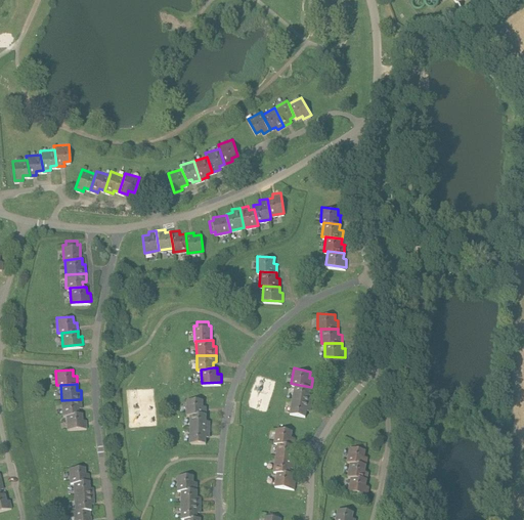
[(294,384),(292,398),(311,401),(313,394),(313,393),(310,392),(311,387),(294,384)]
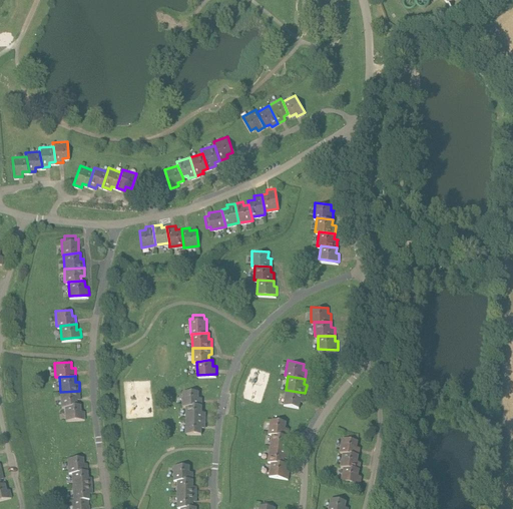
[(182,404),(185,404),(201,404),(201,398),(201,396),(198,396),(198,389),(182,389),(182,404)]
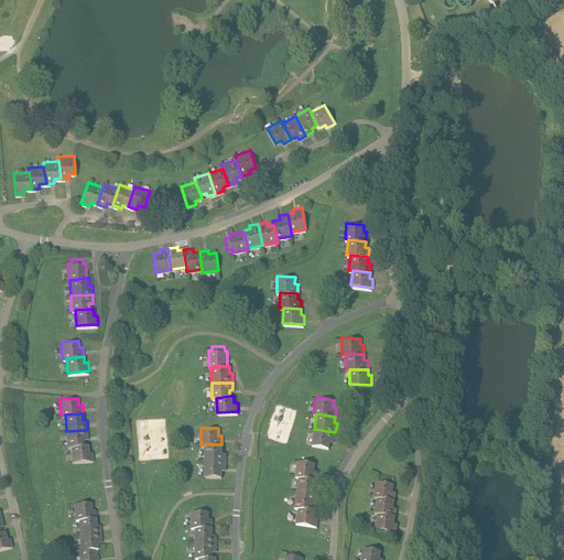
[(335,432),(314,429),(311,443),(328,447),(331,440),(334,440),(334,439),(335,432)]
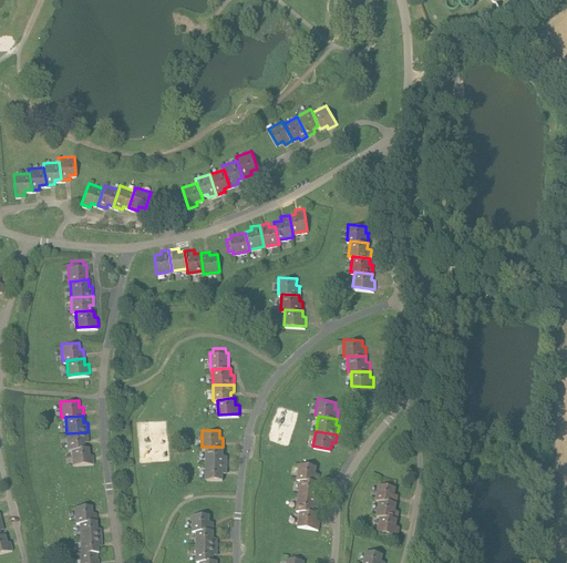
[(66,448),(71,448),(84,446),(84,439),(89,439),(88,437),(88,432),(66,433),(66,448)]
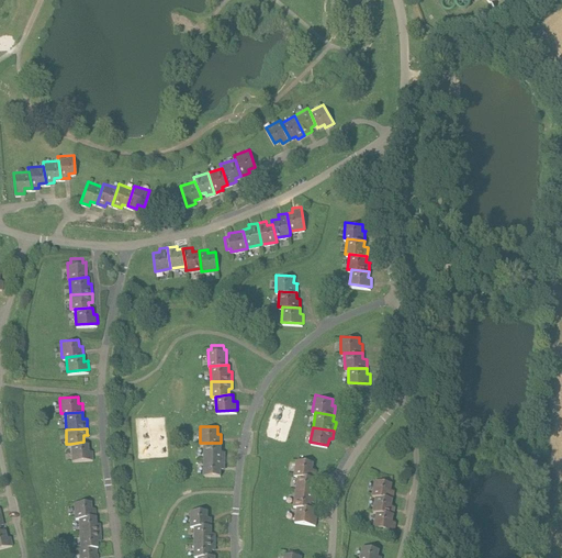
[(88,442),(83,442),(70,444),(71,458),(93,457),(92,450),(92,448),(89,448),(88,442)]
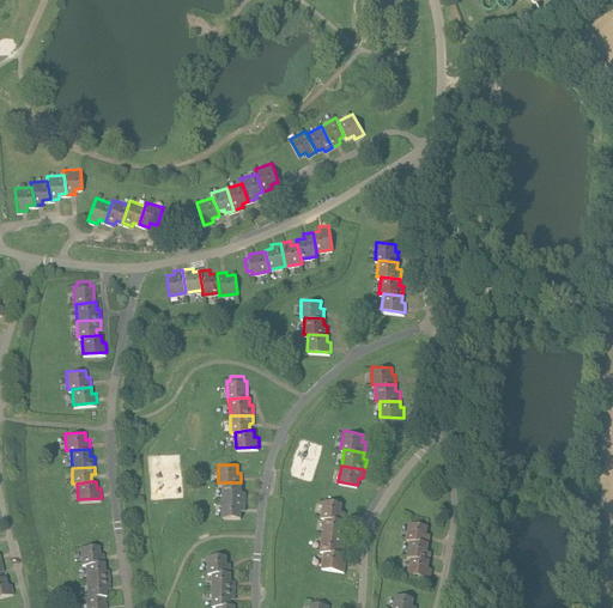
[(222,482),(222,500),(246,500),(246,491),(246,490),(242,490),(241,482),(222,482)]
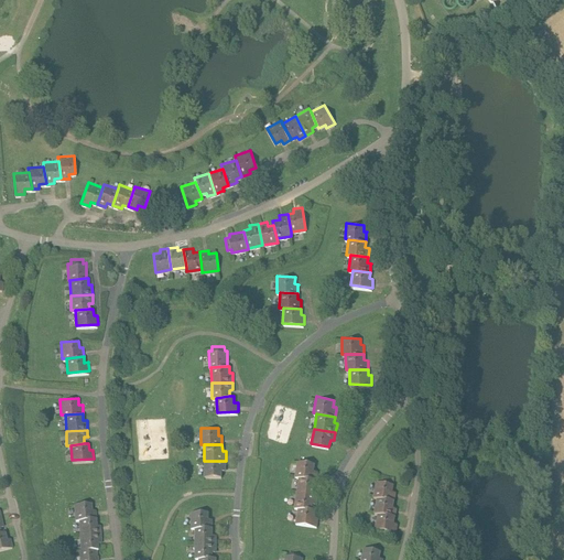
[(294,474),(299,475),(316,478),(317,472),(317,470),(314,469),(315,462),(297,459),(294,474)]
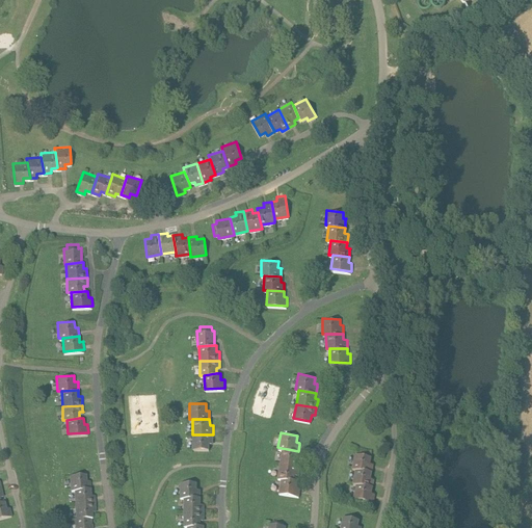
[(213,434),(192,434),(192,447),(209,447),(209,442),(213,441),(213,439),(213,434)]
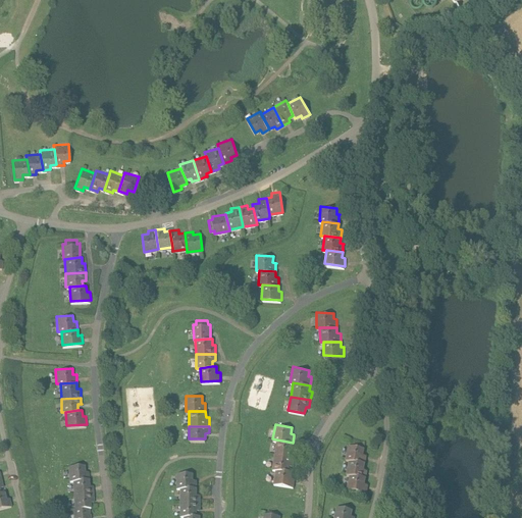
[(274,454),(294,458),(295,451),(296,449),(292,448),(293,443),(276,439),(274,454)]
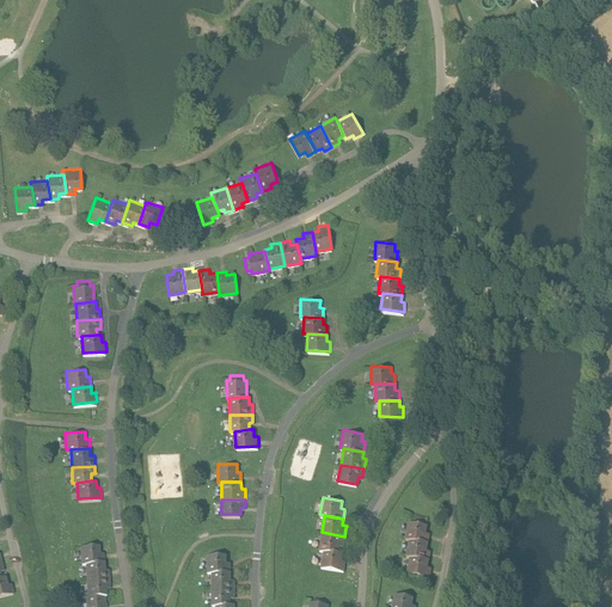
[(404,537),(409,537),(428,541),(429,533),(429,531),(426,531),(427,523),(408,519),(404,537)]
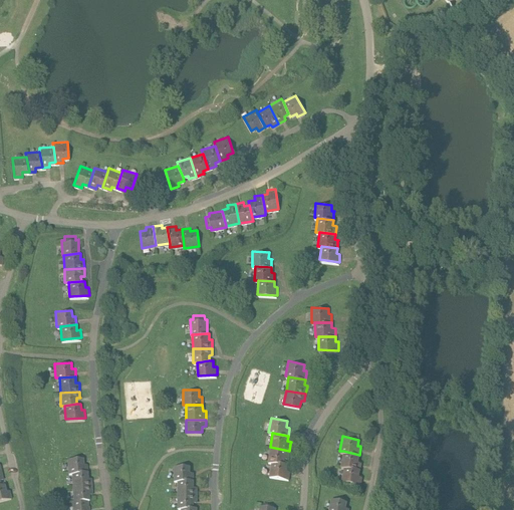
[(267,460),(271,461),(284,462),(285,457),(288,457),(288,455),(289,451),(270,447),(267,460)]
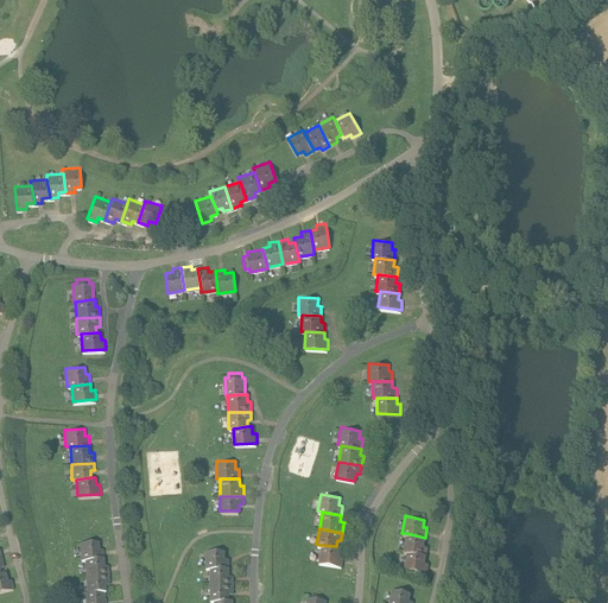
[(403,550),(407,551),(425,554),(426,547),(428,545),(424,544),(425,538),(406,533),(403,550)]
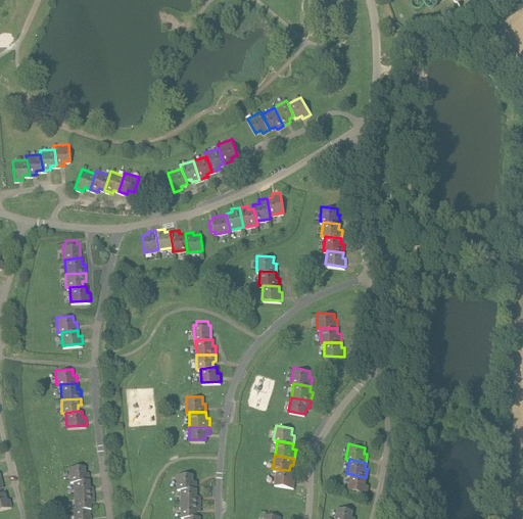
[(68,480),(73,480),(89,479),(89,472),(89,470),(85,470),(85,464),(67,465),(68,480)]
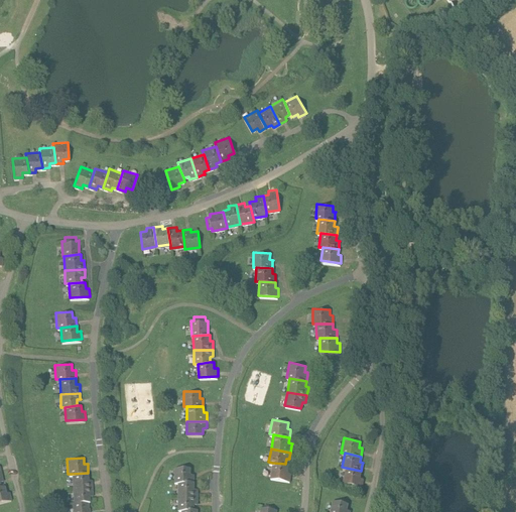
[(288,465),(285,464),(272,463),(270,476),(290,480),(291,474),(291,472),(287,471),(288,465)]
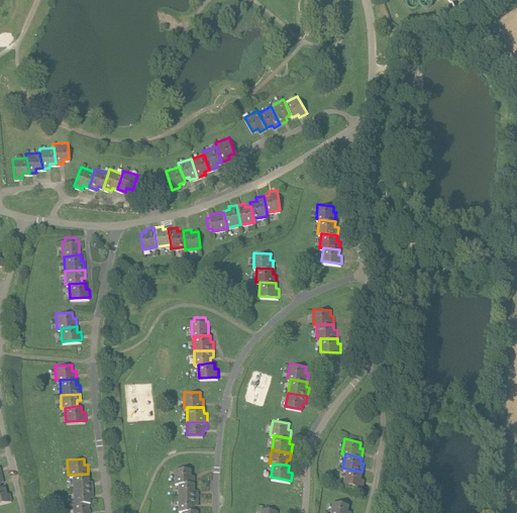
[(175,482),(179,482),(195,482),(195,475),(195,474),(191,473),(191,468),(175,467),(175,482)]
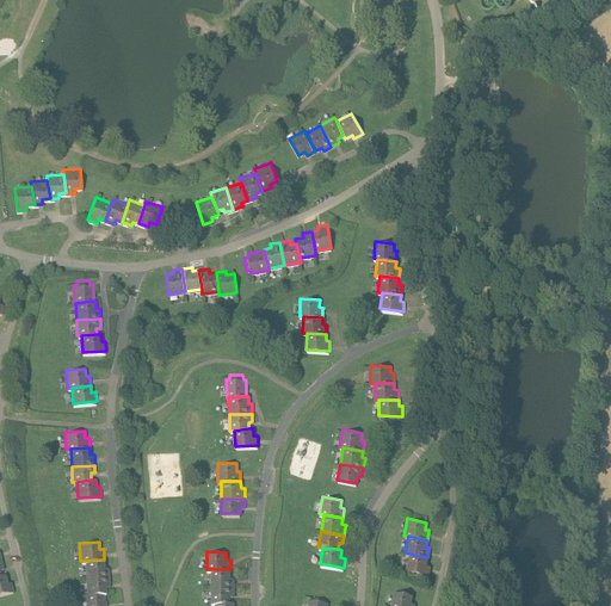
[(427,557),(409,554),(406,569),(429,574),(431,564),(426,563),(427,557)]
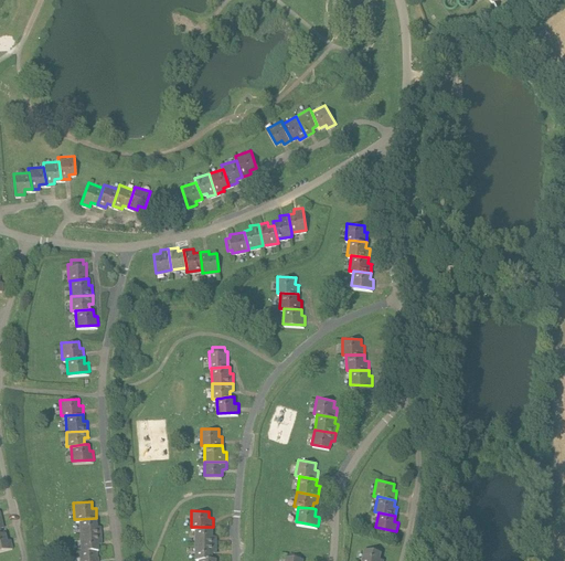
[(80,533),(102,533),(100,524),(97,524),(96,518),(78,519),(80,533)]
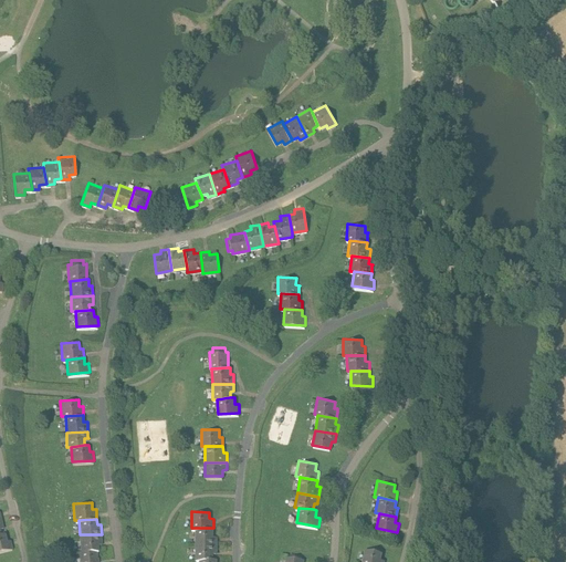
[(195,543),(217,543),(217,536),(217,534),(213,533),(213,528),(196,528),(195,543)]
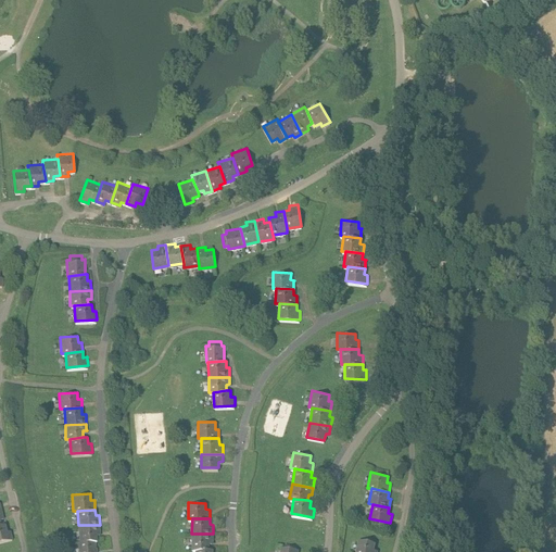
[(5,522),(1,523),(0,523),(0,539),(12,537),(11,530),(10,528),(7,529),(5,522)]
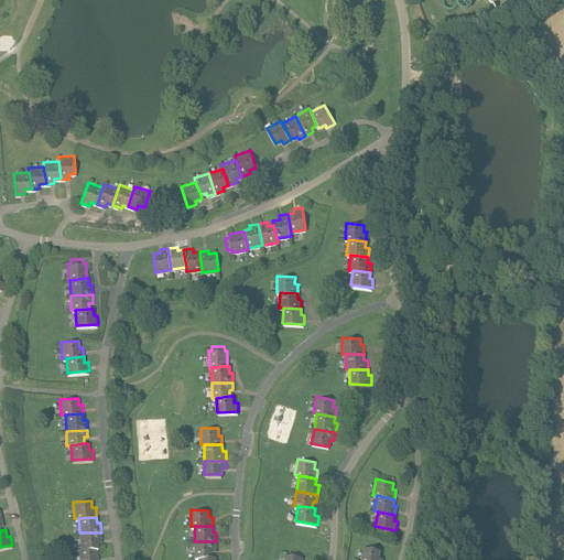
[(79,532),(80,547),(97,547),(98,547),(98,540),(101,539),(101,537),(101,532),(79,532)]
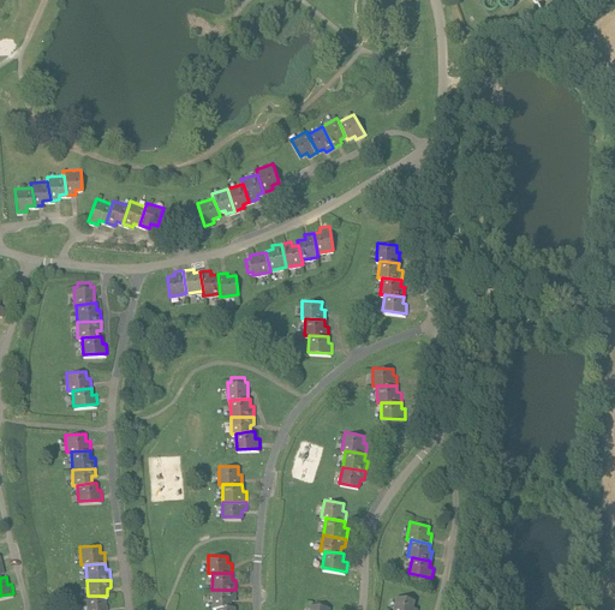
[(212,606),(216,606),(232,605),(232,598),(236,598),(236,596),(236,590),(212,590),(212,606)]
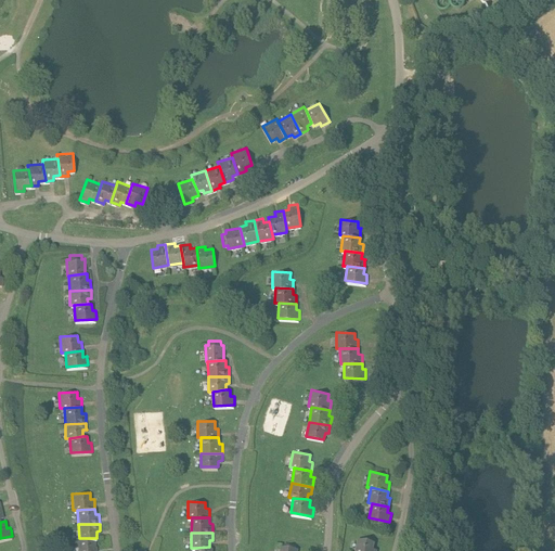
[(353,550),(376,550),(377,550),(377,548),(374,547),(375,540),(358,537),(353,550)]
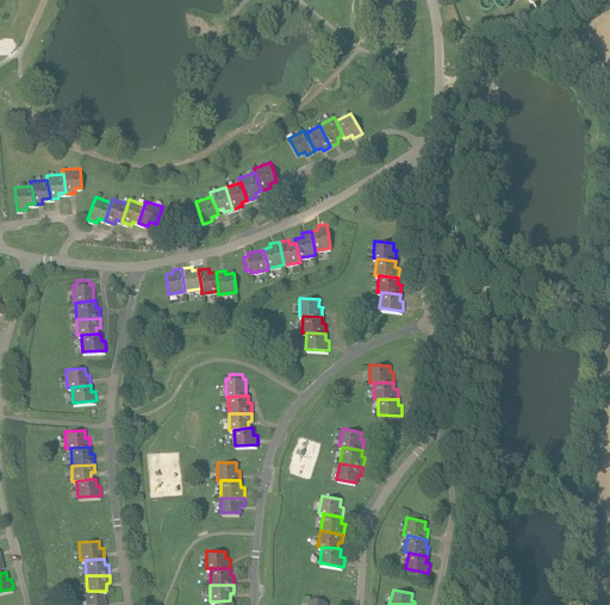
[(105,604),(105,600),(105,591),(87,591),(85,591),(85,604),(105,604)]
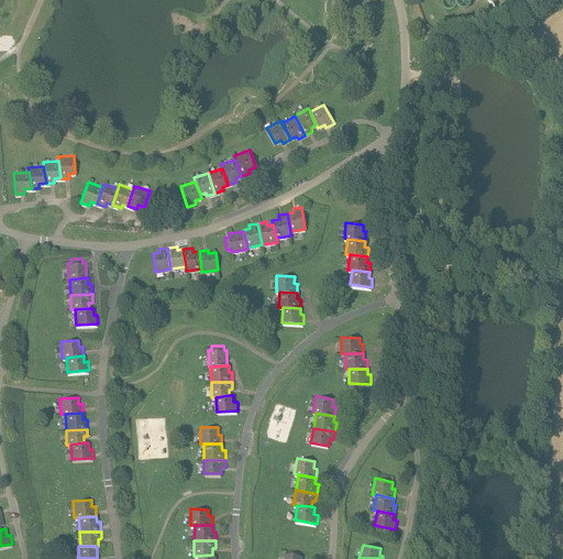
[(283,558),(301,558),(302,555),(300,555),(300,550),(288,548),(288,552),(285,551),(283,558)]
